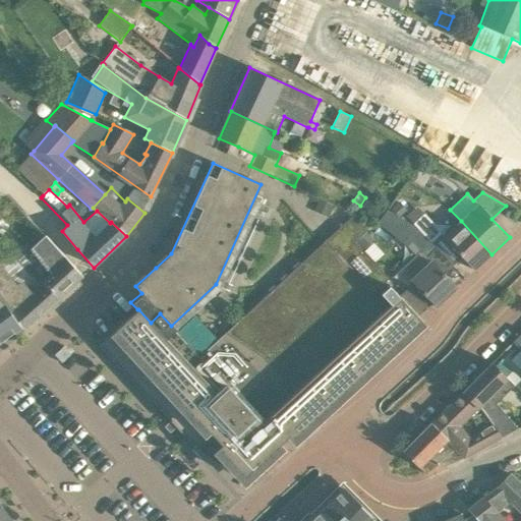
[(333,206),(320,198),(313,211),(328,218),(333,206)]
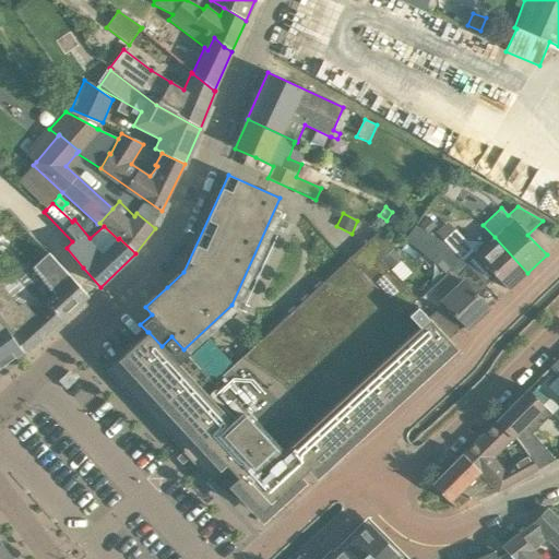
[(385,221),(379,215),(371,225),(378,230),(385,221)]
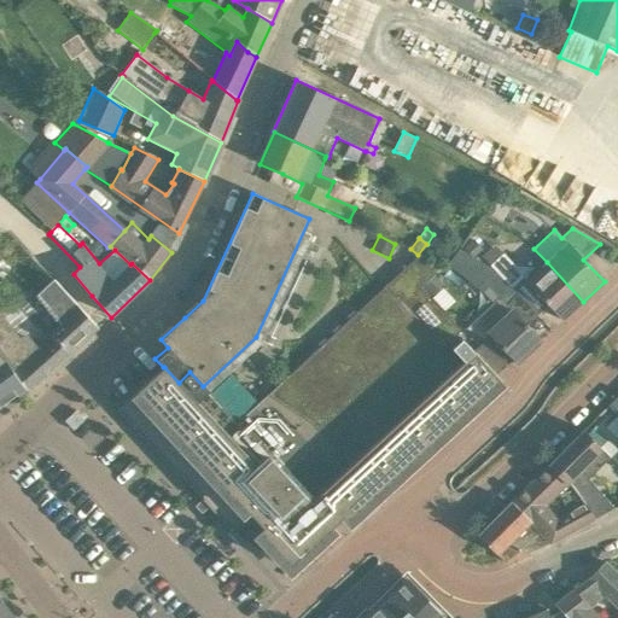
[(482,249),(473,239),(465,248),(473,257),(482,249)]
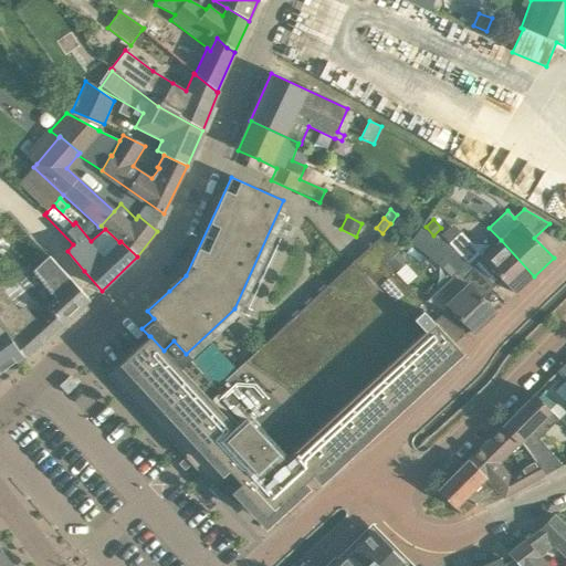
[(469,264),(480,253),(461,233),(449,243),(453,249),(469,264)]
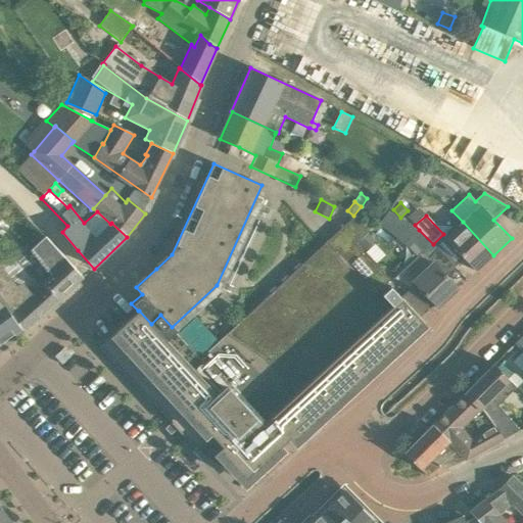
[(290,441),(422,321),(400,298),(386,311),(373,296),(390,281),(355,243),(369,231),(355,217),(200,359),(176,331),(172,327),(160,315),(151,324),(139,311),(138,311),(116,331),(117,332),(119,333),(102,347),(233,490),(265,461),(267,463),(282,447),(281,446),(288,439),(290,441)]
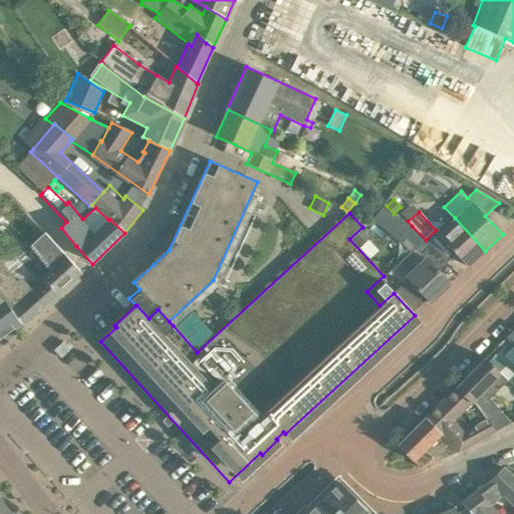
[(485,251),(455,218),(437,235),(468,267),(485,251)]
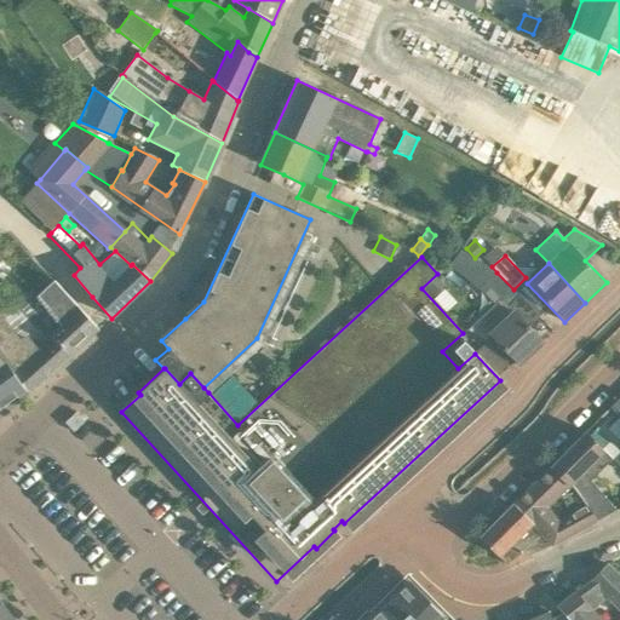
[(28,392),(69,356),(23,308),(35,298),(36,300),(53,282),(35,264),(0,296),(0,351),(26,390),(28,392)]
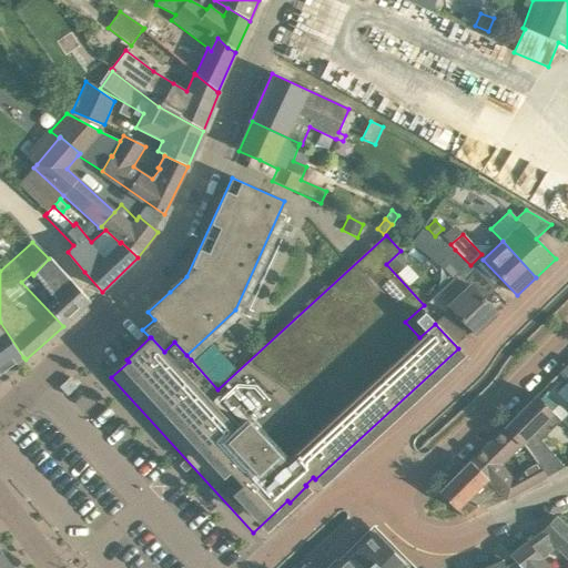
[(465,280),(475,270),(470,265),(455,250),(438,265),(453,280),(427,303),(444,313),(448,308),(475,335),(497,313),(465,280)]
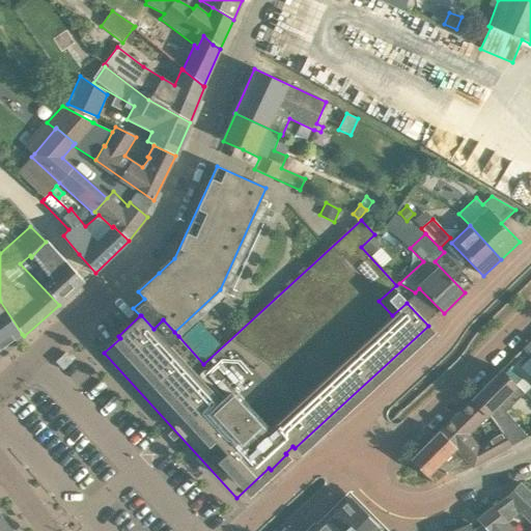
[(370,257),(383,246),(373,235),(361,247),(370,257)]
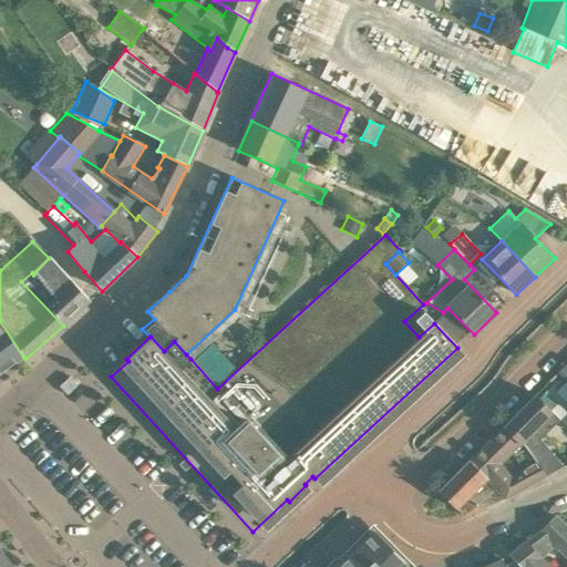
[(90,301),(52,256),(49,258),(33,275),(32,272),(21,281),(63,326),(90,301)]
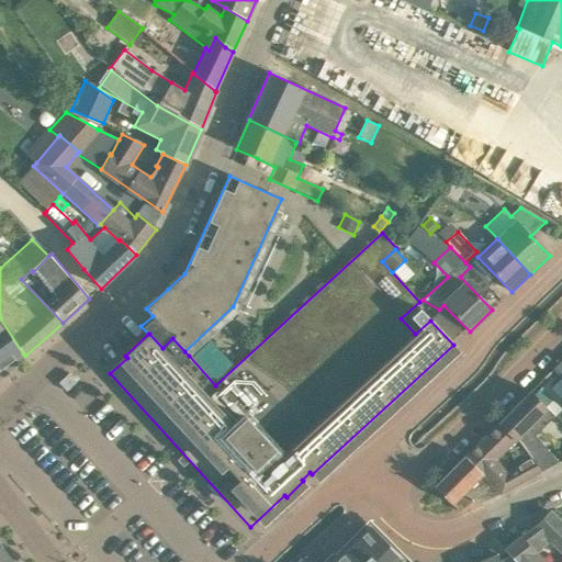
[(0,369),(23,353),(0,318),(0,369)]
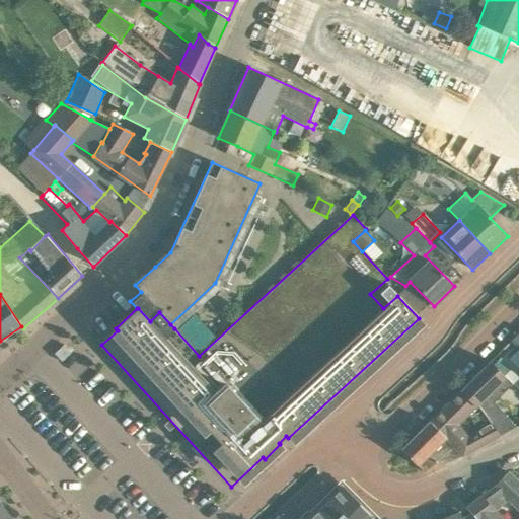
[(518,332),(510,342),(518,352),(518,351),(518,377),(512,384),(518,391),(518,332)]
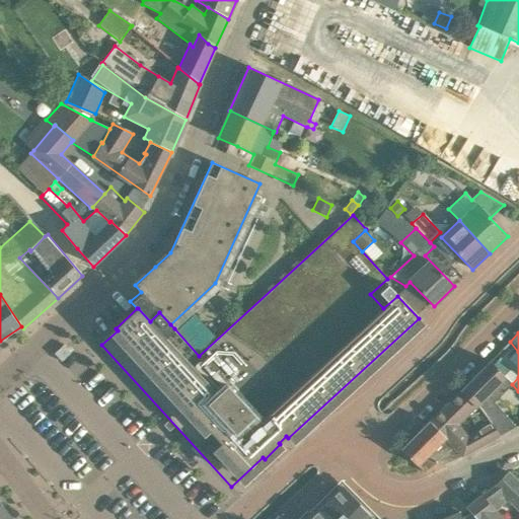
[(67,349),(64,345),(54,354),(61,362),(71,353),(67,349)]
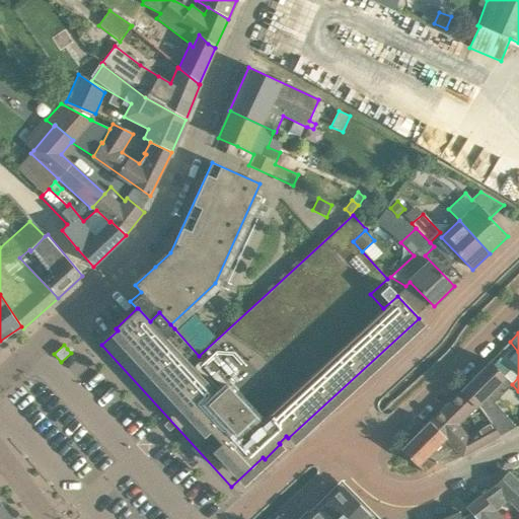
[(506,377),(490,362),(459,392),(473,406),(475,403),(484,412),(490,417),(499,437),(515,428),(494,402),(512,384),(505,378),(506,377)]
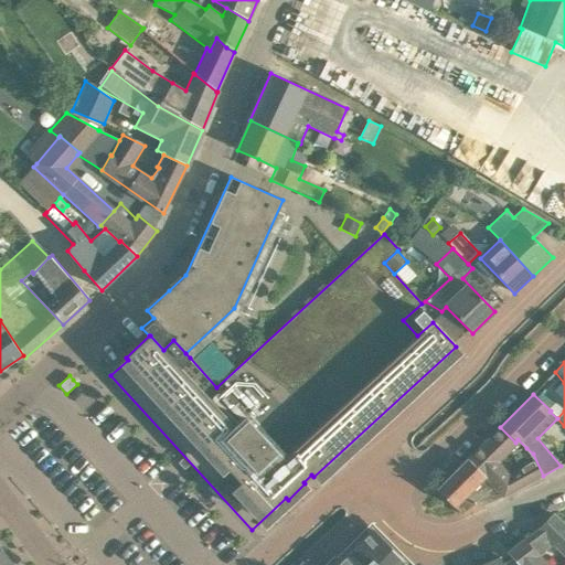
[(543,476),(533,454),(526,448),(518,439),(515,443),(500,427),(467,460),(482,476),(488,482),(502,497),(543,476)]
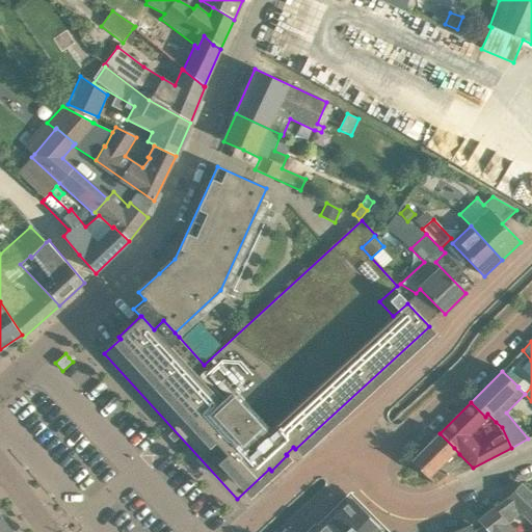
[(454,448),(440,433),(411,461),(434,485),(448,475),(441,467),(452,455),(456,458),(459,454),(454,448)]
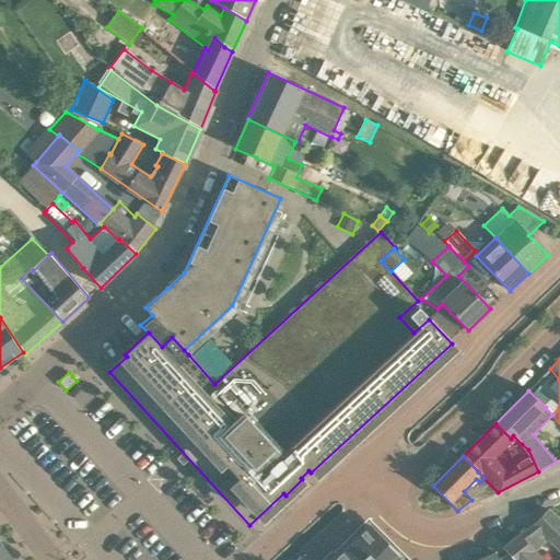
[(559,559),(559,521),(548,510),(533,525),(520,535),(533,552),(548,540),(559,551),(559,559)]
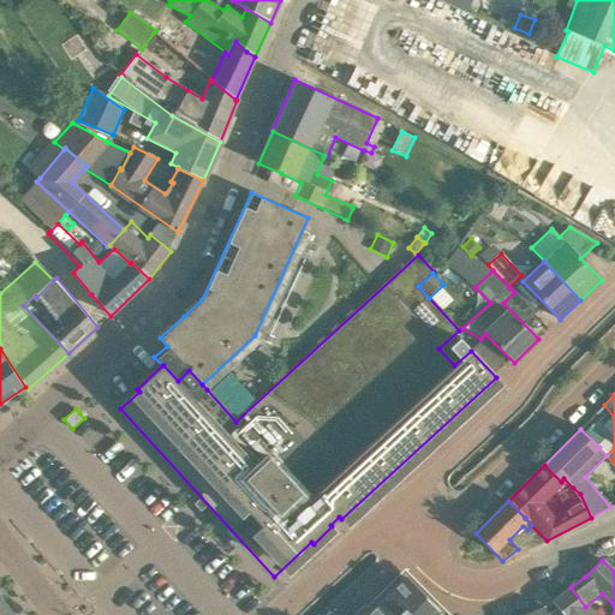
[(441,614),(442,614),(405,577),(366,614),(441,614)]
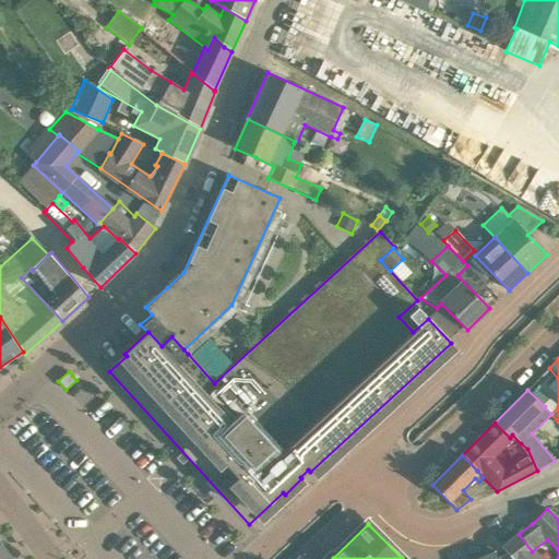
[(538,558),(532,551),(519,534),(501,548),(512,558),(538,558)]
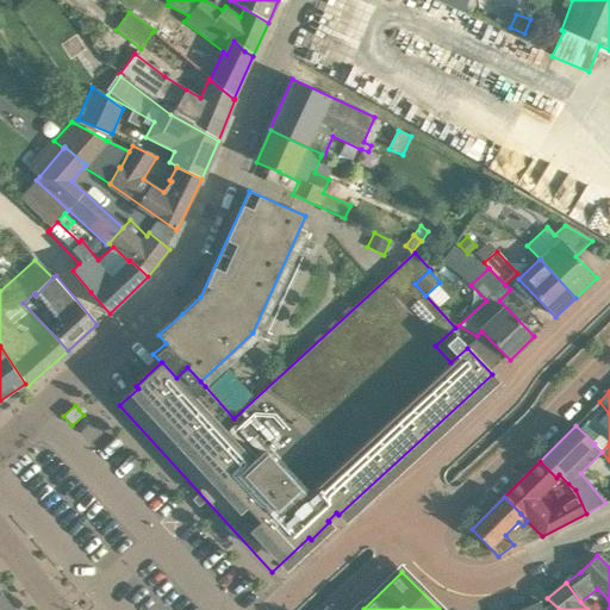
[(12,609),(0,592),(0,609),(12,609)]
